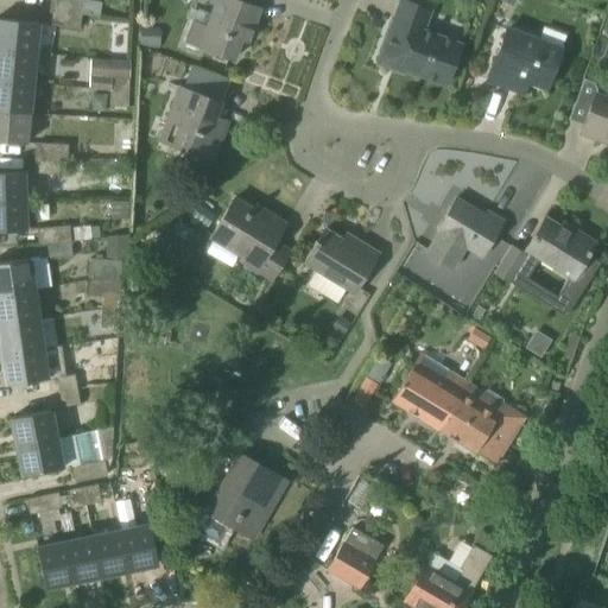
[(100,17),(101,2),(86,0),(50,0),(50,10),(82,14),(100,17)]
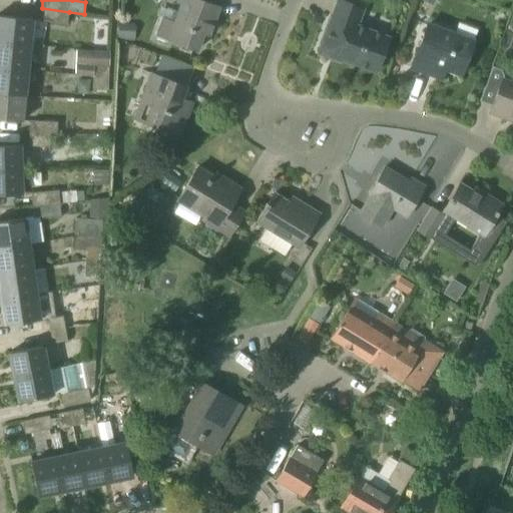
[(205,0),(176,0),(177,0),(182,2),(175,22),(169,39),(196,50),(206,23),(212,25),(218,7),(205,2),(205,0)]
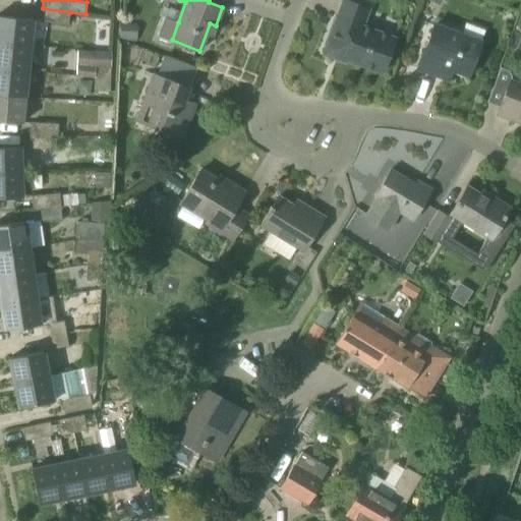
[(382,72),(395,39),(362,25),(368,9),(345,0),(343,0),(328,42),(340,46),(337,56),(382,72)]
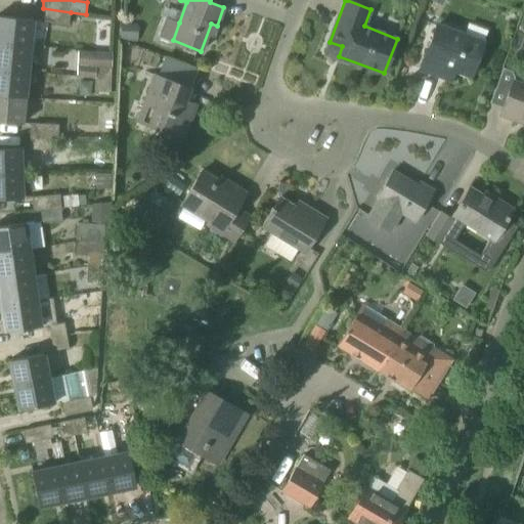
[(69,26),(71,12),(43,8),(41,22),(69,26)]
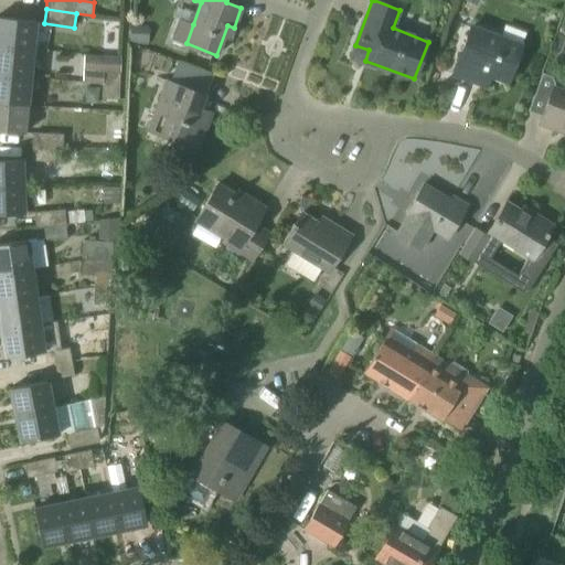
[(0,45),(32,50),(35,21),(0,17),(0,45)]
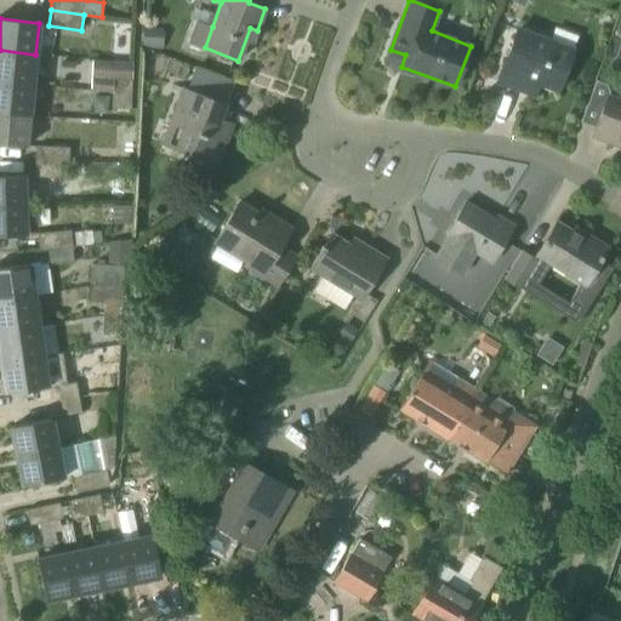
[(197,21),(186,49),(203,55),(205,47),(212,27),(198,21),(197,21)]
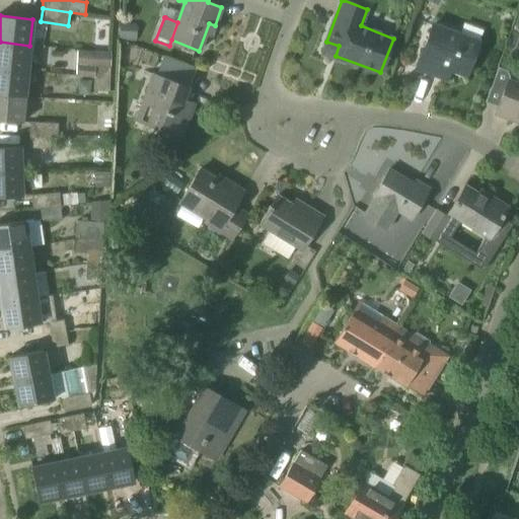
[(466,75),(478,42),(432,24),(417,68),(438,76),(442,66),(466,75)]
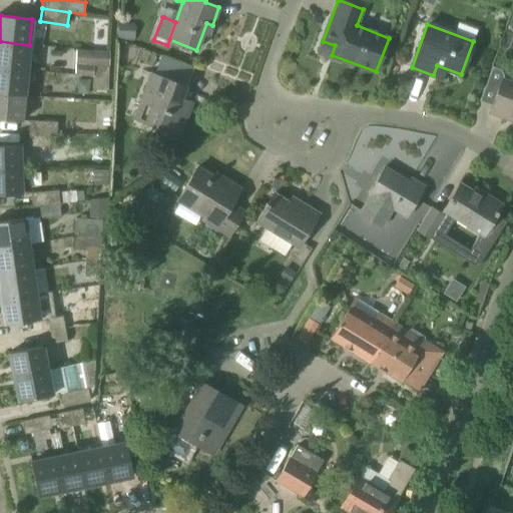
[(117,25),(116,40),(135,40),(136,26),(117,25)]
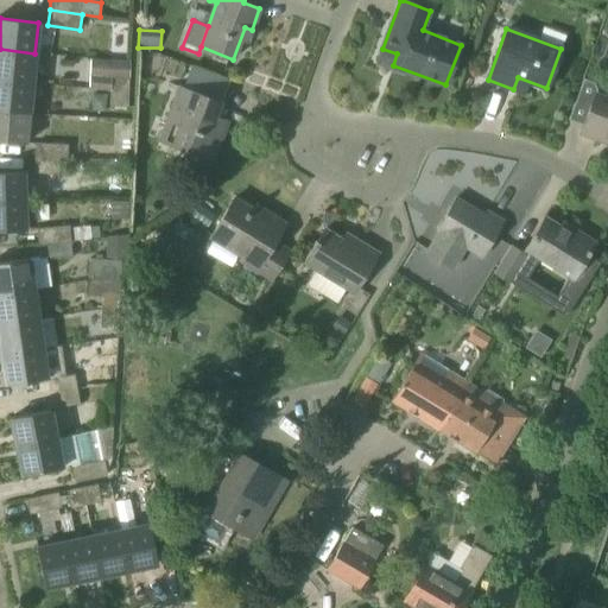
[(607,38),(601,37),(595,51),(607,55),(607,38)]
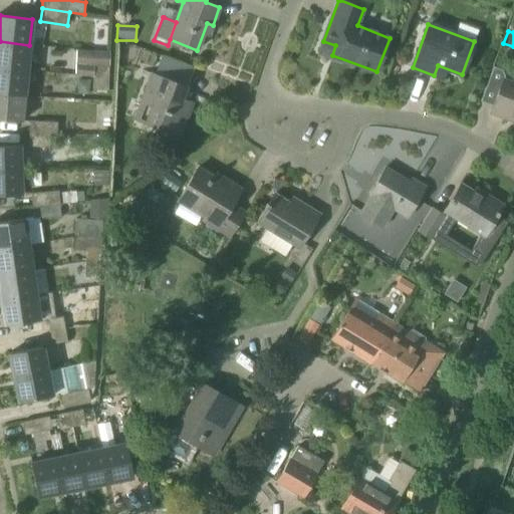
[(0,67),(27,70),(29,45),(0,41),(0,67)]
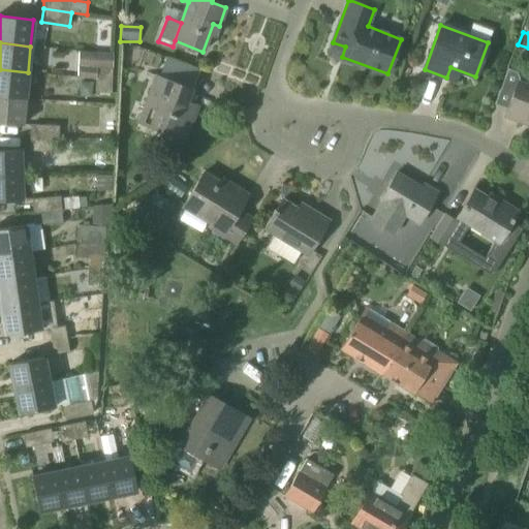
[(112,79),(113,54),(114,53),(79,51),(78,76),(96,78),(112,79)]
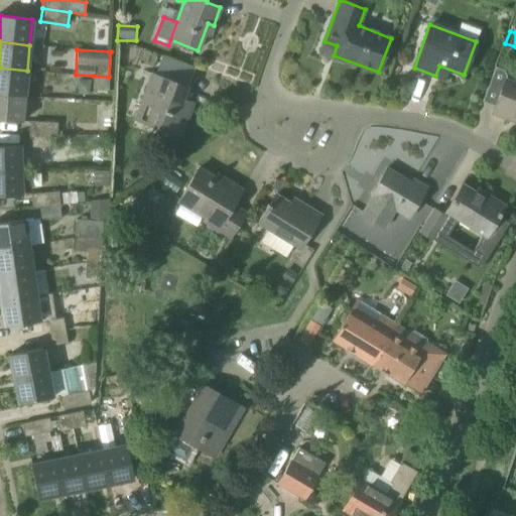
[(515,83),(505,80),(507,77),(504,71),(495,67),(489,83),(502,88),(492,114),(510,121),(512,116),(515,117),(515,83)]
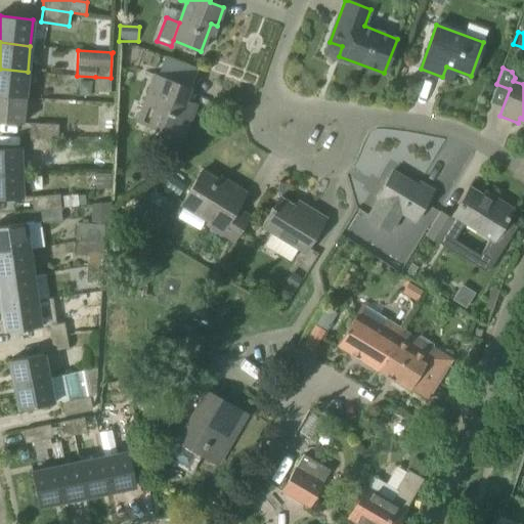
[(0,94),(25,97),(28,72),(0,69),(0,94)]
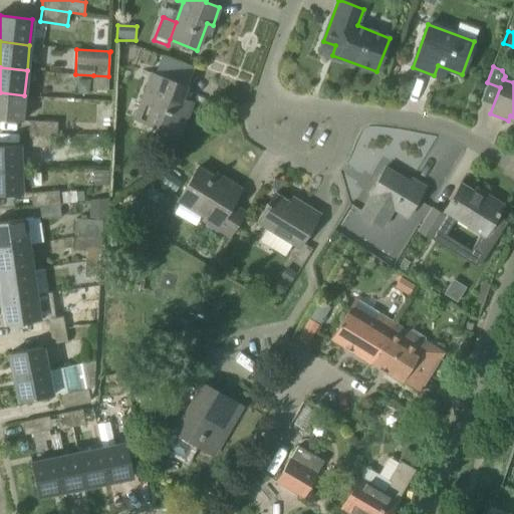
[(183,99),(183,97),(182,97),(187,86),(152,73),(135,118),(180,136),(190,109),(198,113),(199,112),(180,105),(182,98),(183,99)]
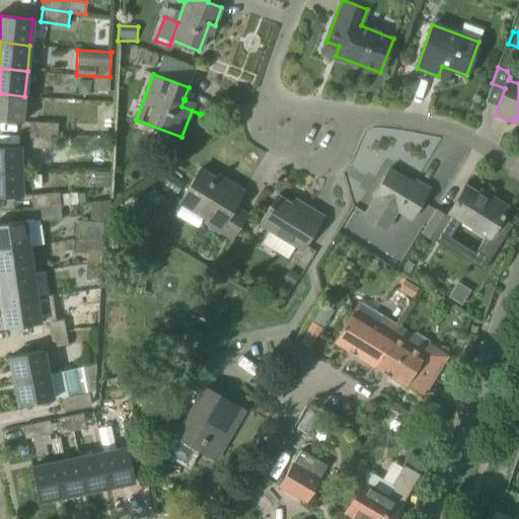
[(109,91),(109,77),(94,76),(94,90),(109,91)]
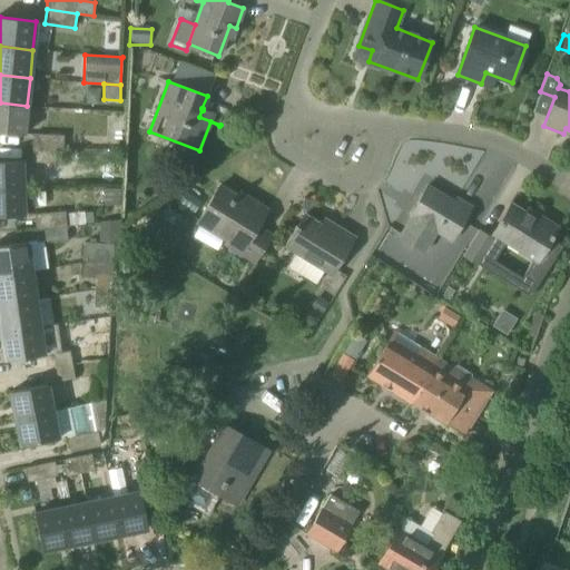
[(86,88),(85,104),(99,105),(100,89),(86,88)]
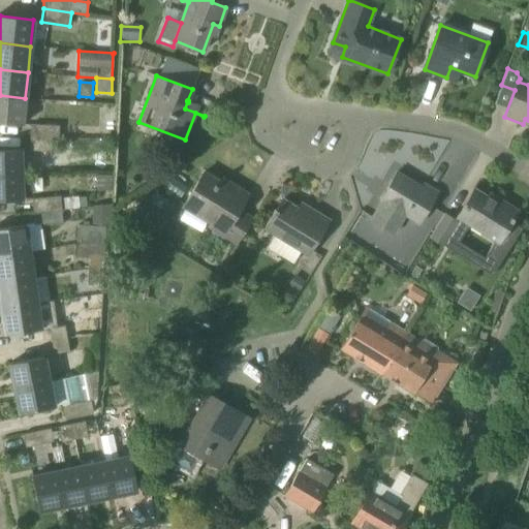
[(0,122),(23,125),(25,98),(0,95),(0,122)]
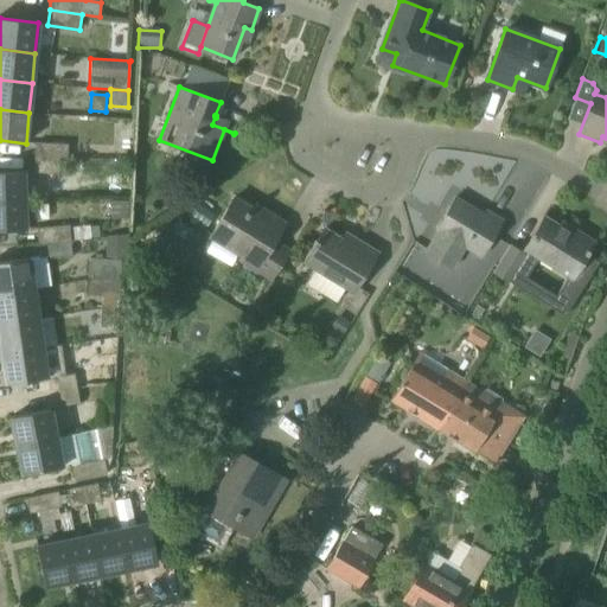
[(34,155),(68,157),(68,147),(68,144),(36,142),(34,155)]
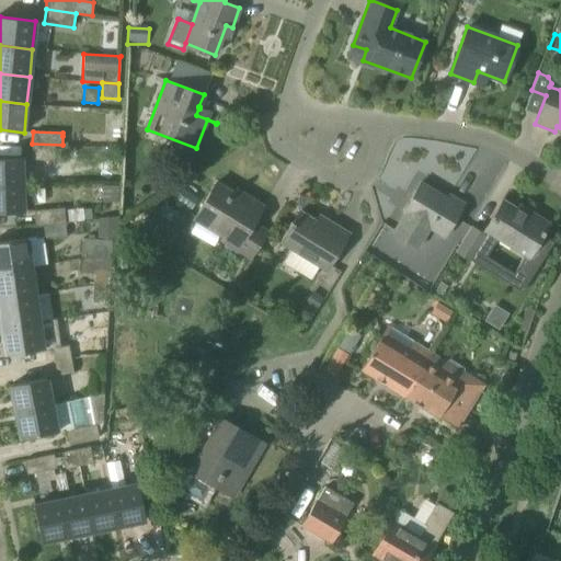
[(32,160),(61,161),(63,145),(32,144),(32,160)]
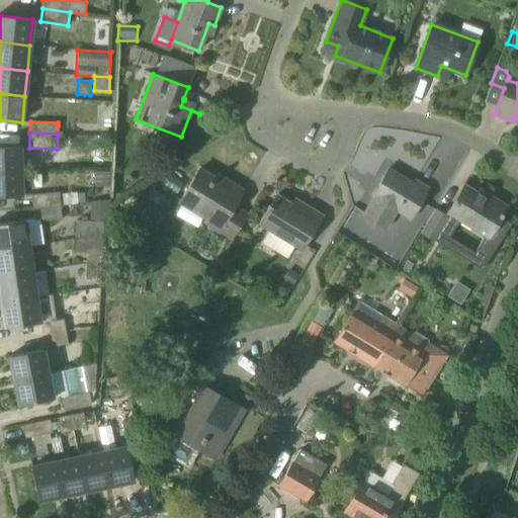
[(0,171),(20,171),(20,146),(0,146),(0,171)]
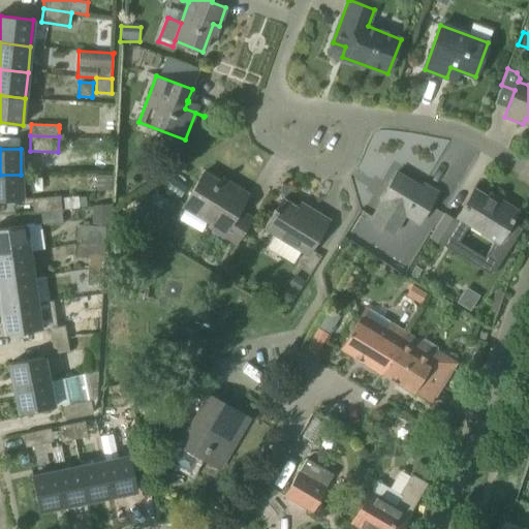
[(422,187),(396,172),(379,199),(381,200),(370,220),(393,234),(405,215),(418,223),(438,192),(424,184),(422,187)]
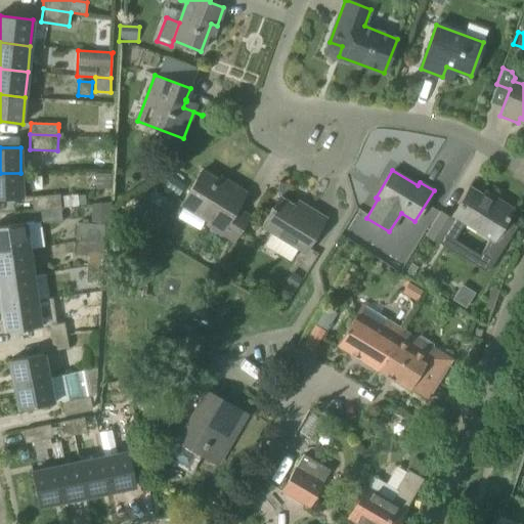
[(226,185),(202,171),(181,205),(210,222),(208,225),(234,242),(250,217),(236,209),(246,192),(228,182),(226,185)]
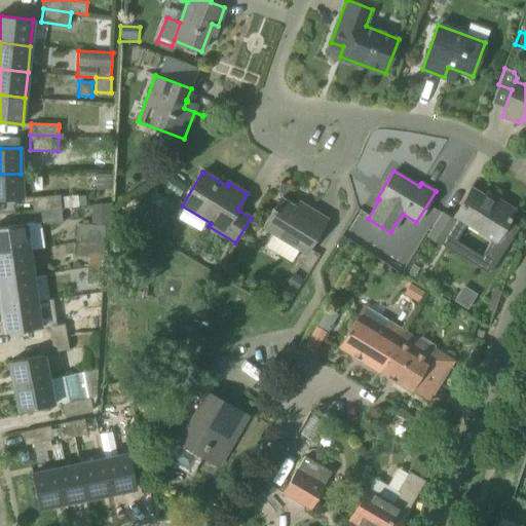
[(0,199),(22,199),(21,174),(0,174),(0,199)]
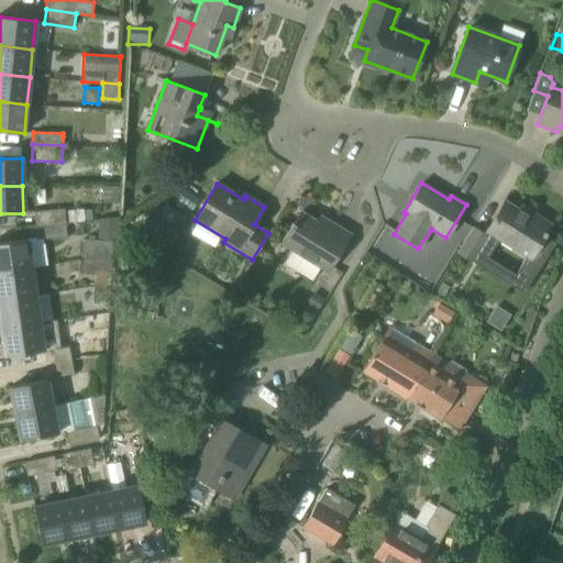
[(485,230),(489,233),(501,241),(527,256),(509,285),(523,294),(555,243),(544,236),(551,225),(532,213),(530,217),(505,201),(485,230)]
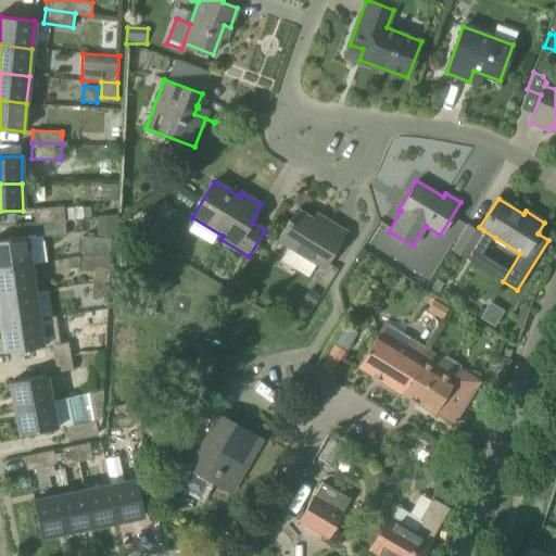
[(34,209),(35,223),(64,219),(63,206),(34,209)]
